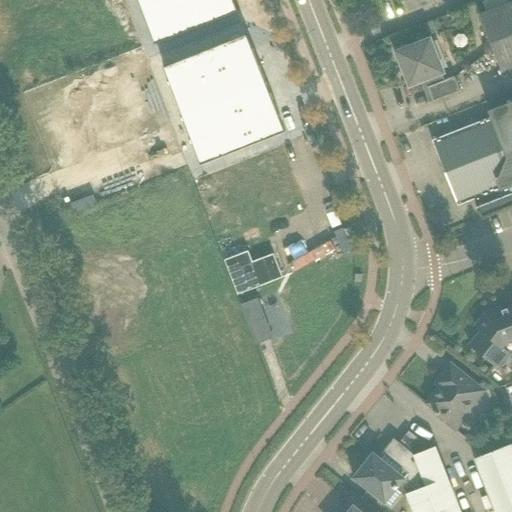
[(233,0),(138,0),(156,44),(238,12),(233,0)]
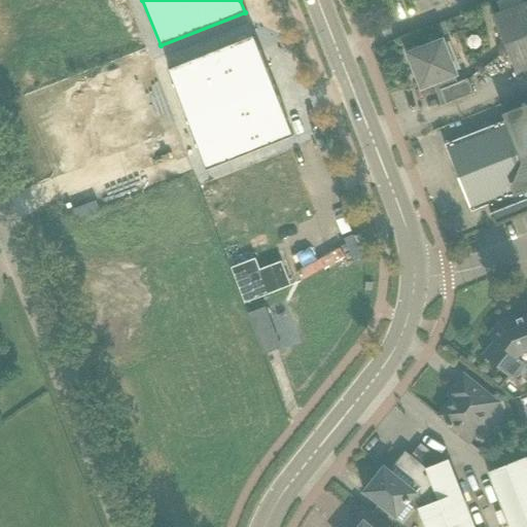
[(506,49),(516,74),(526,70),(526,1),(493,14),(502,40),(506,49)]
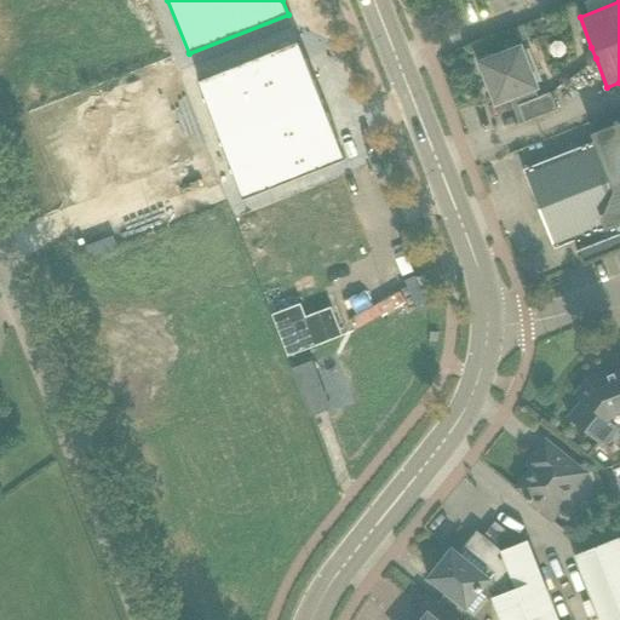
[(344,159),(299,41),(197,81),(241,199),(344,159)]
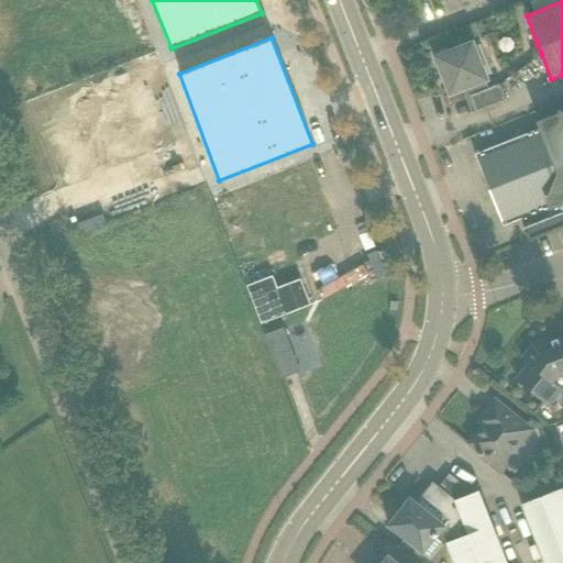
[(533,46),(531,51),(531,55),(533,59),(541,53),(537,43),(533,46)]
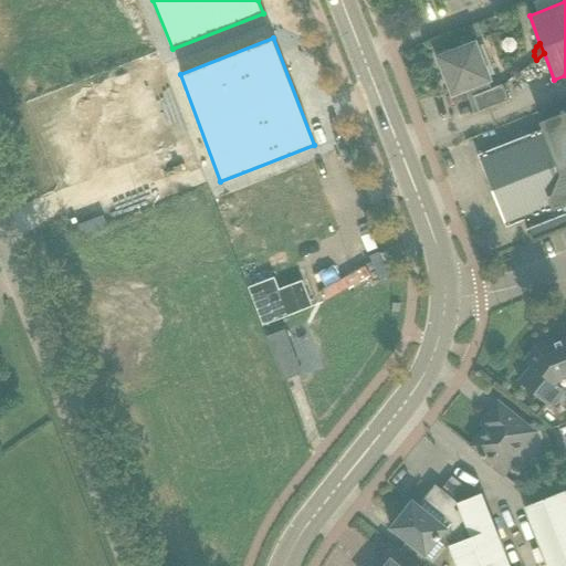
[(457,49),(436,53),(441,75),(442,74),(446,73),(453,94),(469,87),(479,112),(509,101),(502,85),(491,90),(486,81),(488,80),(474,45),(458,52),(457,49)]
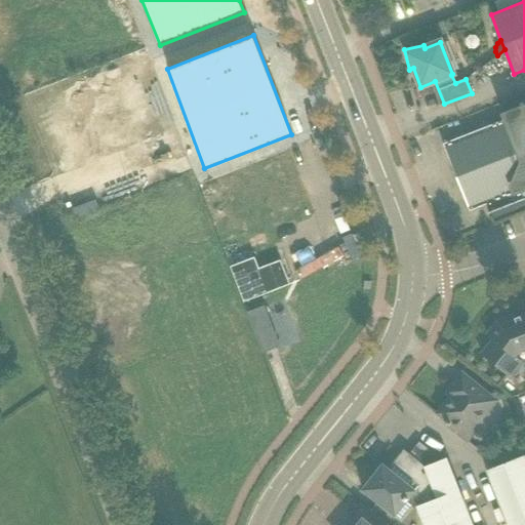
[(180,178),(146,82),(56,118),(90,213),(180,178)]
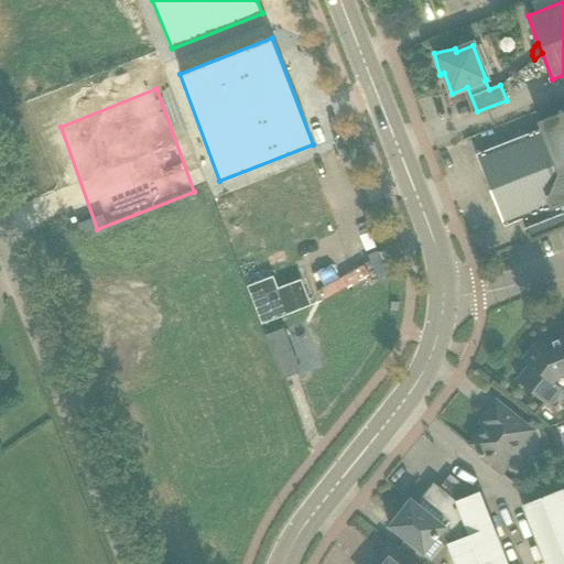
[(542,129),(476,155),(503,227),(523,219),(527,228),(524,229),(524,230),(563,214),(563,115),(541,125),(542,129)]
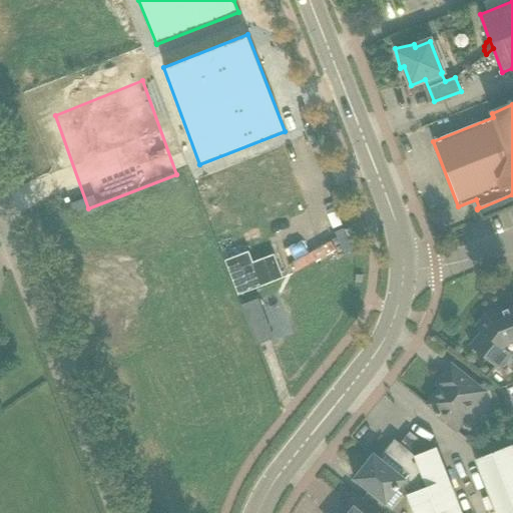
[(315,214),(255,237),(263,255),(266,254),(265,250),(287,242),(294,261),(326,247),(314,217),(316,216),(315,214)]
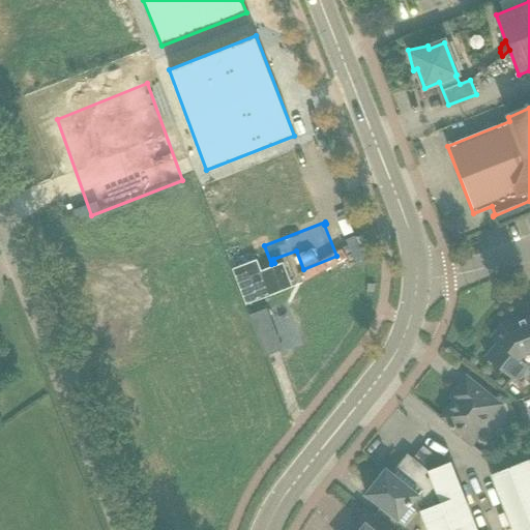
[(257,261),(232,269),(245,305),(292,287),(283,263),(261,271),(257,261)]
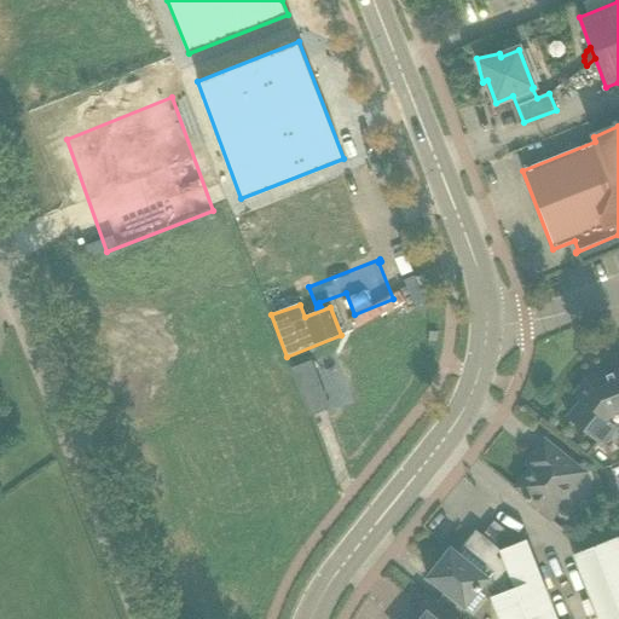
[(311,363),(293,370),(310,416),(329,410),(311,363)]
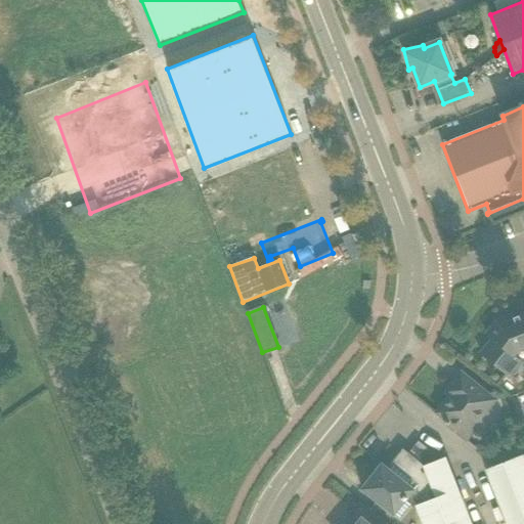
[(518,359),(516,357),(522,349),(523,347),(523,314),(510,320),(510,321),(499,325),(495,322),(485,335),(491,340),(480,354),(506,375),(507,374),(511,375),(516,373),(518,369),(519,365),(518,360),(518,359)]
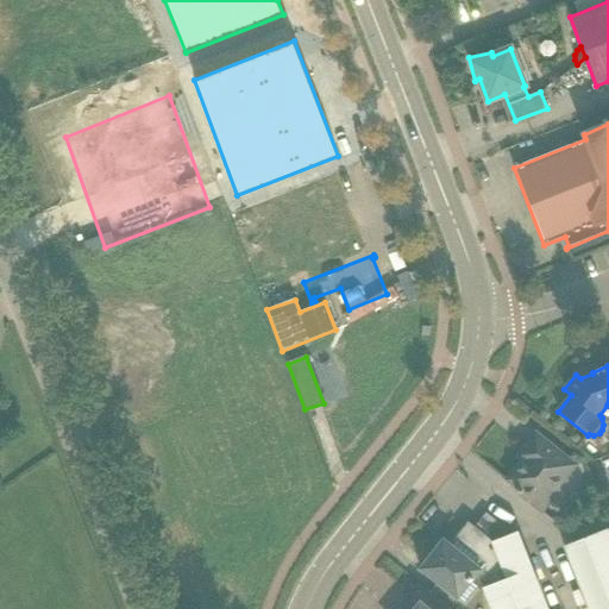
[(573,466),(575,465),(535,433),(523,447),(529,452),(507,481),(519,490),(518,491),(541,512),(542,510),(538,507),(551,491),(556,495),(567,479),(559,473),(569,462),(573,466)]
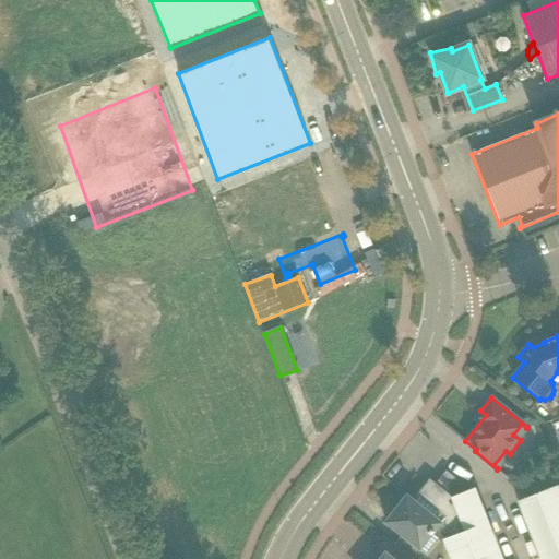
[(548,467),(537,472),(540,480),(551,476),(548,467)]
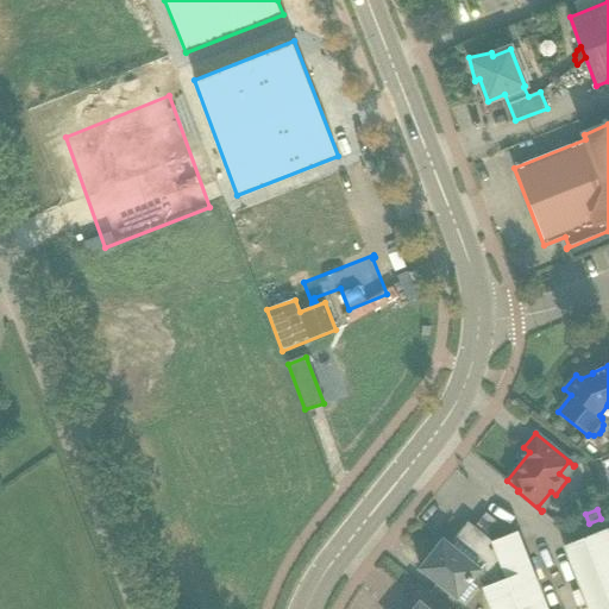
[(547,608),(518,532),(493,541),(468,521),(450,545),(488,576),(493,571),(504,602),(490,608),(547,608)]
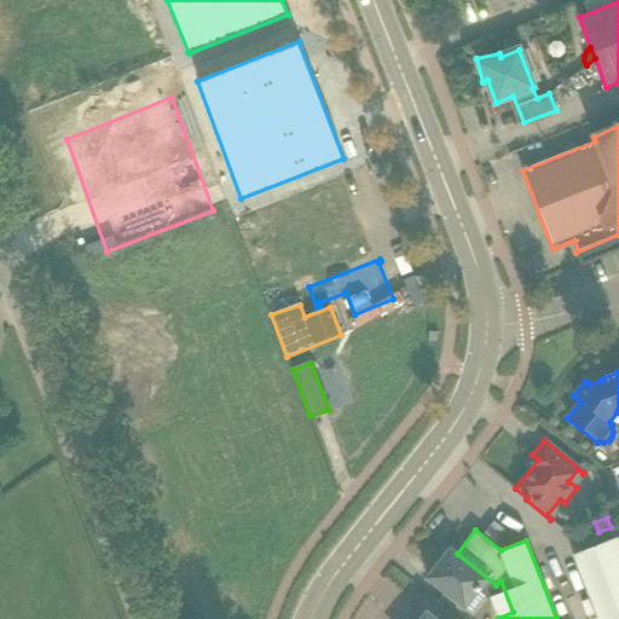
[(618,618),(618,539),(618,538),(573,555),(597,618),(618,618)]
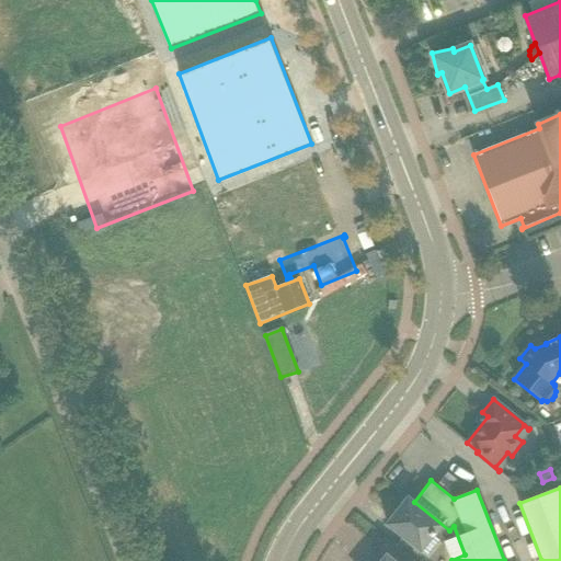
[(443,538),(451,560),(465,554),(454,526),(449,530),(414,502),(409,497),(387,524),(428,558),(442,541),(439,539),(443,538)]
